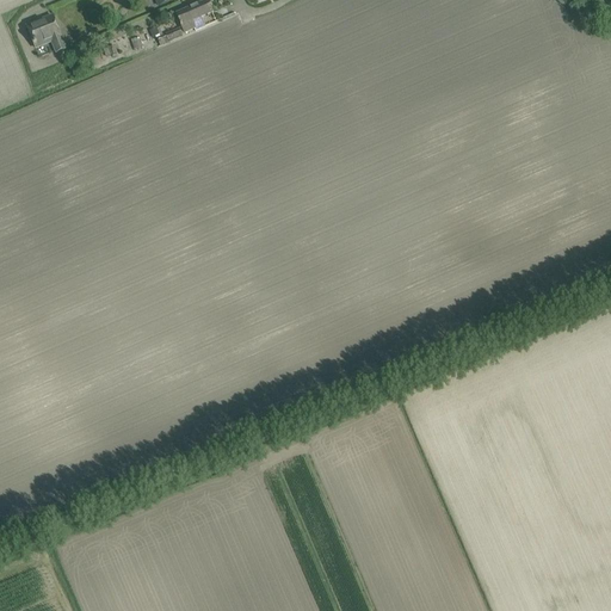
[(201,18),(213,13),(207,2),(177,16),(185,34),(195,29),(196,31),(204,28),(201,18)]
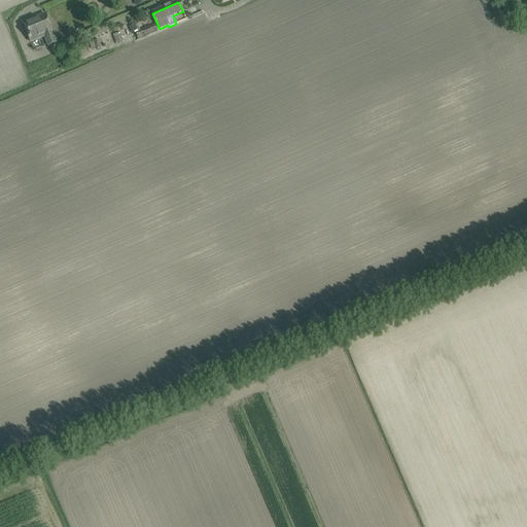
[(57,42),(45,14),(23,24),(31,42),(44,36),(48,45),(57,42)]
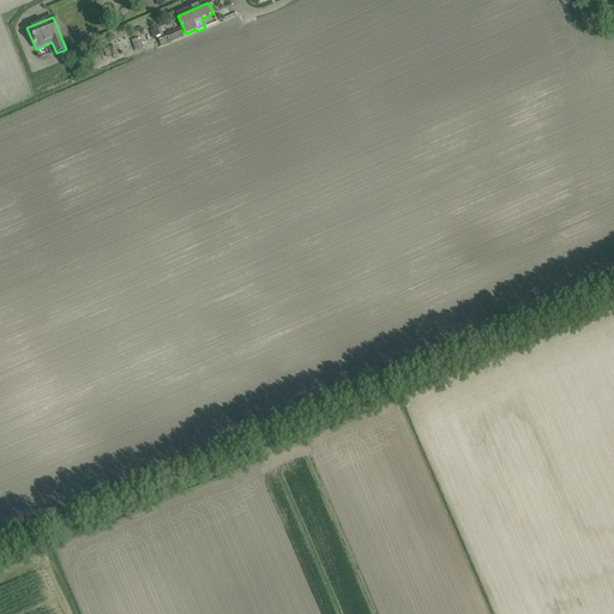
[(161,28),(151,31),(155,41),(158,38),(164,36),(161,28)]
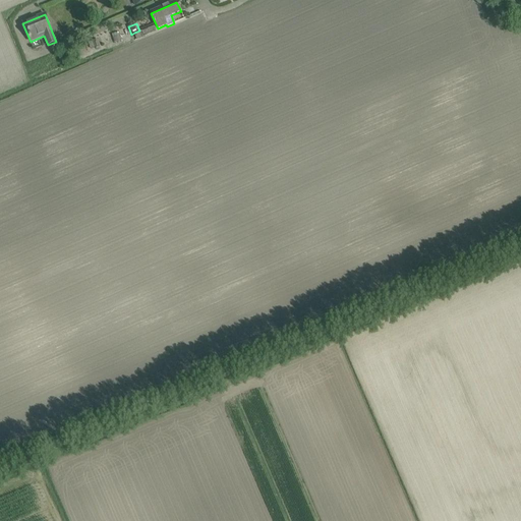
[(153,25),(141,30),(143,36),(156,31),(153,25)]
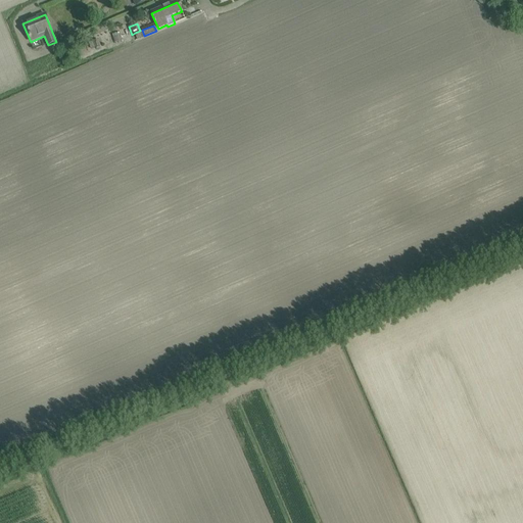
[(140,31),(135,33),(138,40),(145,38),(144,36),(142,30),(140,31)]
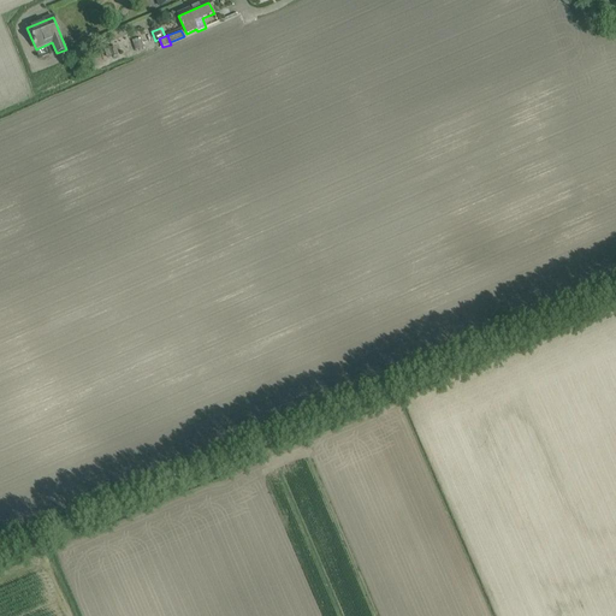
[(141,39),(132,41),(135,52),(144,49),(141,39)]
